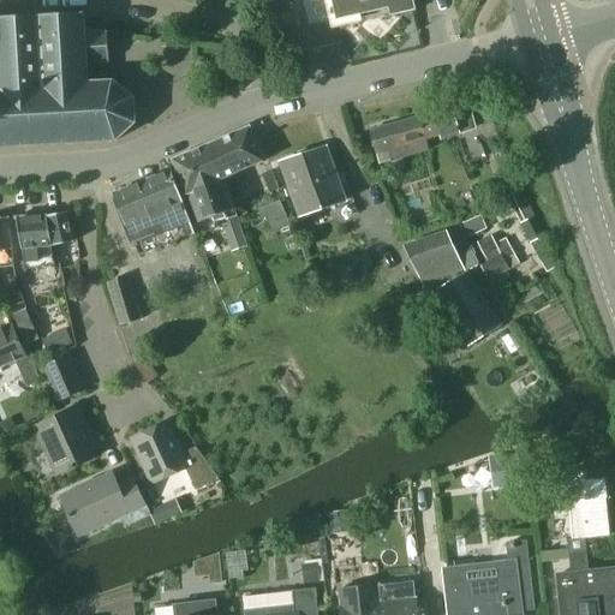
[(264,0),(275,18),(292,9),(287,0),(264,0)]
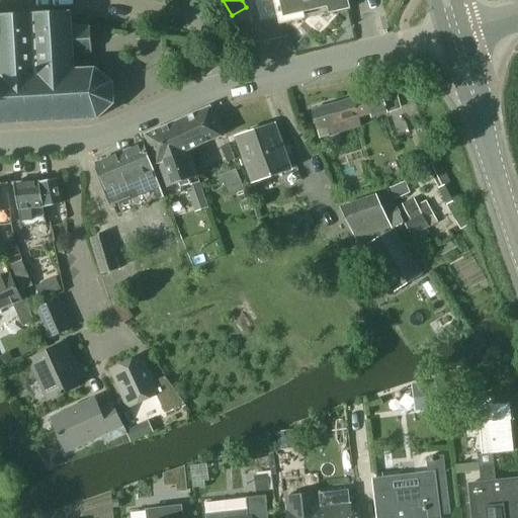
[(279,0),(283,17),(304,13),(303,9),(327,3),(329,14),(350,9),(348,0),(279,0)]
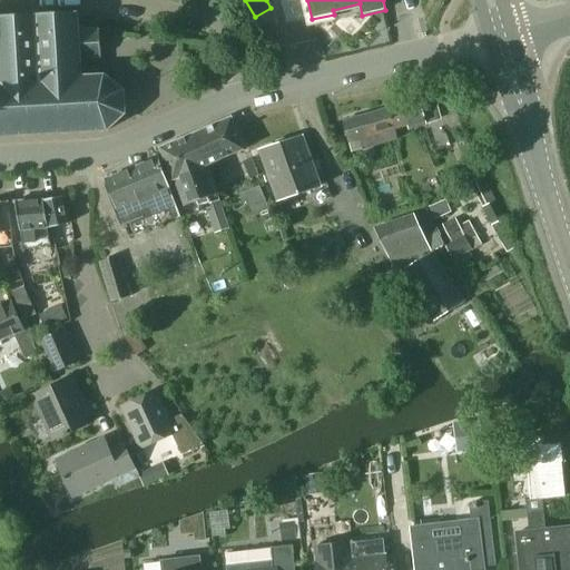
[(0,136),(12,137),(12,138),(16,138),(16,137),(30,136),(30,137),(33,137),(33,135),(47,135),(48,136),(51,136),(50,135),(65,134),(65,135),(68,135),(68,134),(82,133),(82,134),(86,134),(86,133),(100,131),(100,133),(104,133),(104,131),(107,131),(124,116),(125,117),(126,115),(126,112),(125,114),(124,92),(125,92),(125,89),(124,88),(123,89),(109,80),(104,76),(100,76),(100,75),(97,75),(97,76),(82,77),(82,76),(80,76),(79,59),(99,57),(99,58),(100,57),(99,45),(99,35),(99,30),(89,31),(78,32),(78,16),(79,16),(79,12),(77,12),(77,11),(75,11),(75,12),(38,15),(38,13),(35,13),(35,15),(0,17),(0,136)]
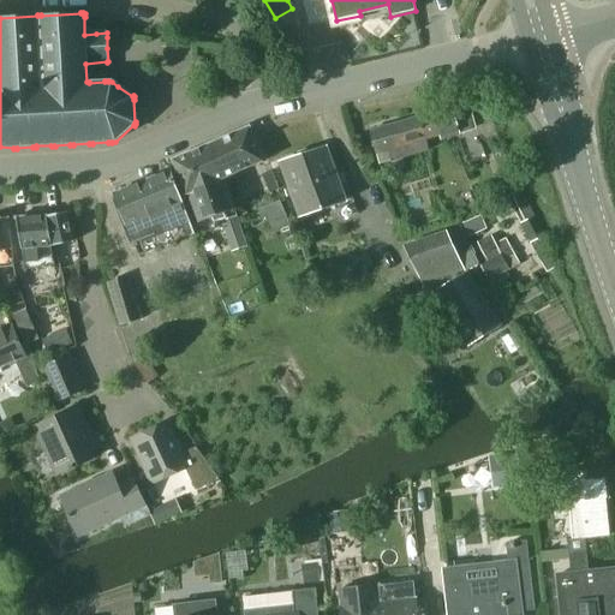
[(460,135),(454,115),(435,123),(433,114),(369,132),(375,154),(384,151),(387,162),(429,150),(425,139),(439,136),(440,141),(460,135)]
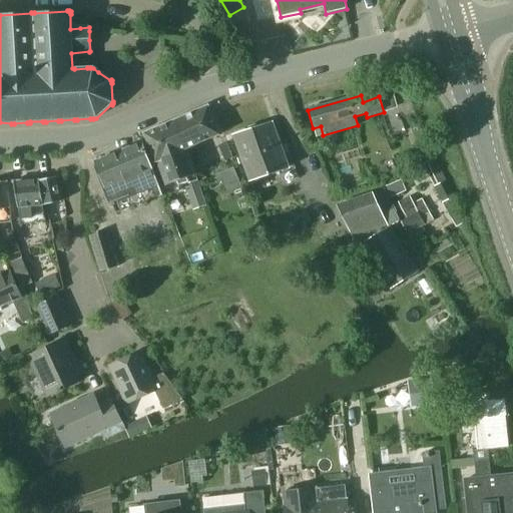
[(207,107),(175,121),(185,150),(186,149),(218,135),(207,107)]
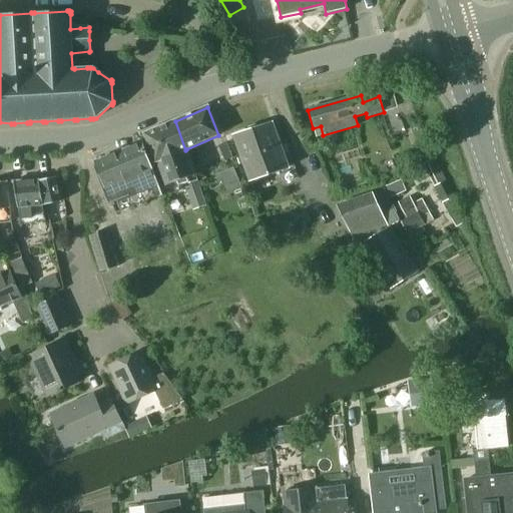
[(185,150),(175,121),(144,134),(146,140),(156,162),(158,161),(166,185),(195,175),(186,149),(185,150)]
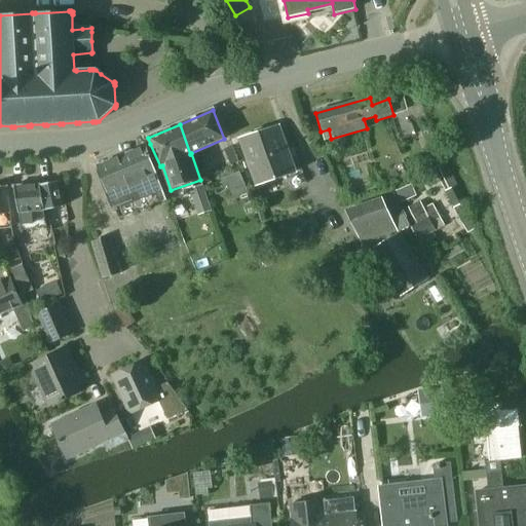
[(239,140),(256,185),(295,173),(278,127),(239,140)]
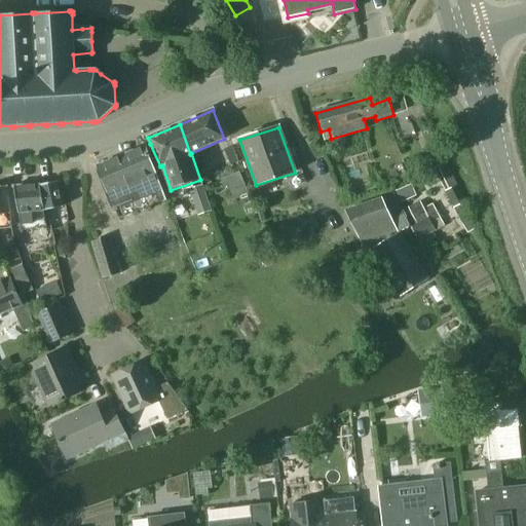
[(166,201),(156,174),(145,147),(97,165),(117,219),(165,200),(165,201),(166,201)]
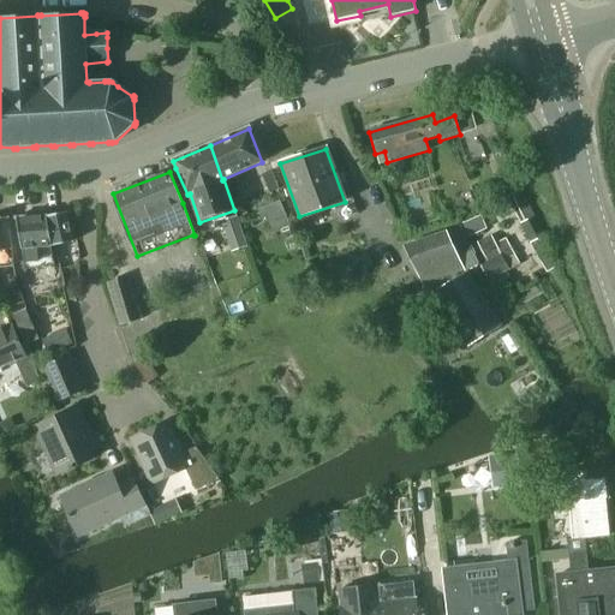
[(503,198),(519,225),(533,216),(519,190),(503,198)]
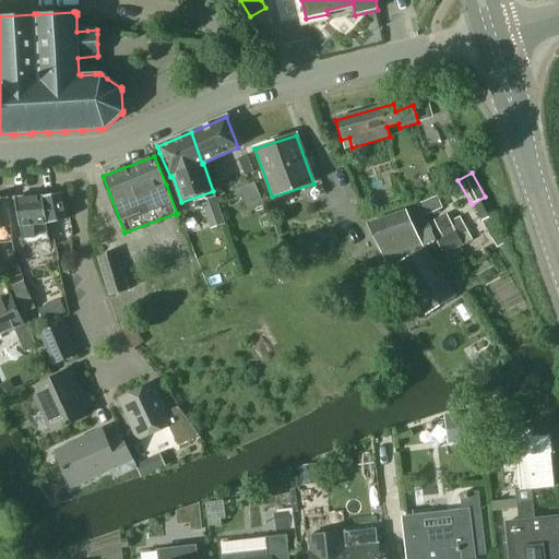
[(246,212),(263,204),(253,181),(232,191),(236,201),(240,199),(246,212)]
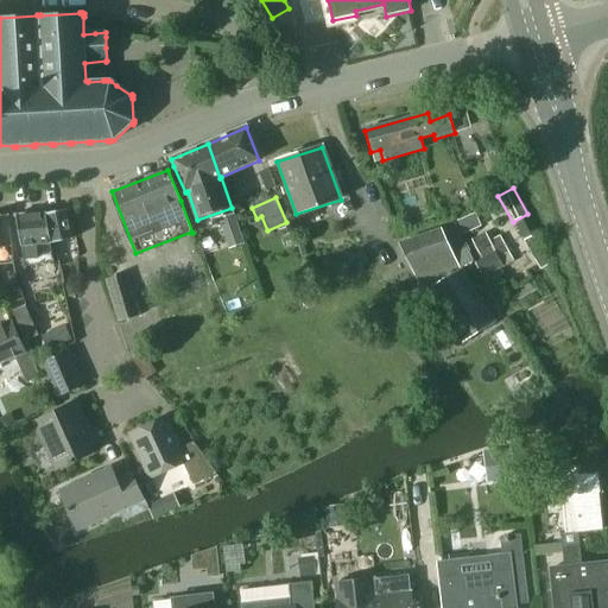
[(232,208),(215,214),(222,234),(239,229),(232,208)]
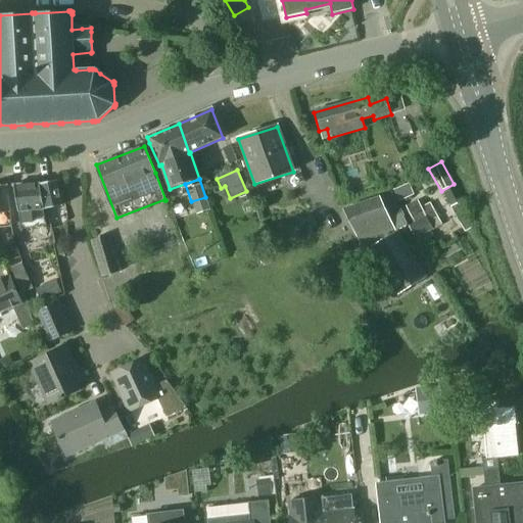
[(56,180),(39,184),(43,208),(61,205),(56,180)]
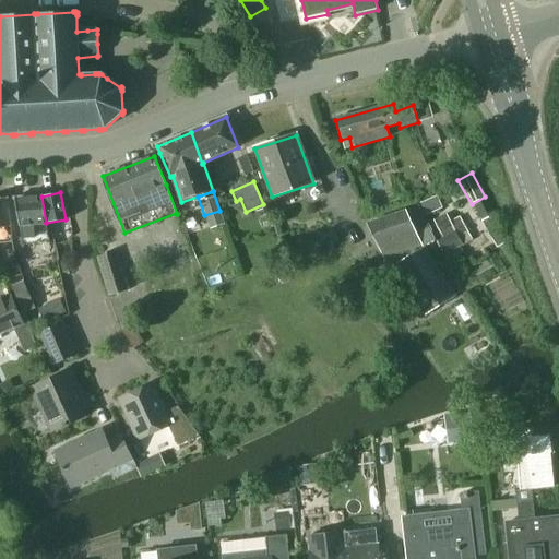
[(42,195),(13,198),(23,245),(49,242),(46,223),(42,197),(42,195)]
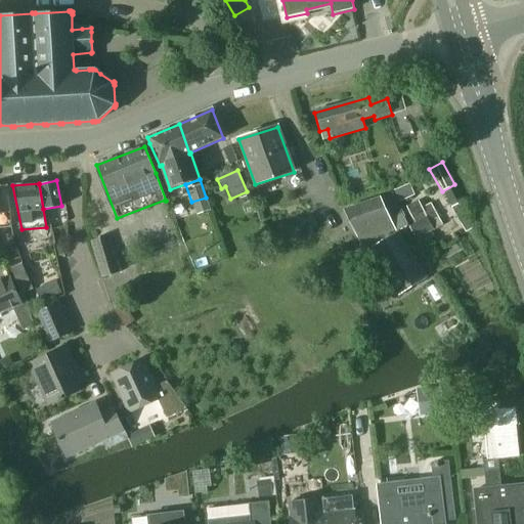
[(454,184),(442,191),(451,209),(459,205),(464,202),(465,202),(460,192),(454,184)]
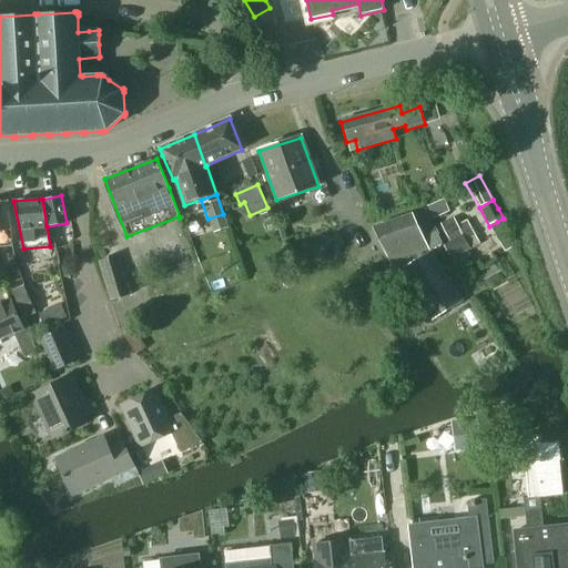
[(9,231),(10,231),(7,201),(0,201),(0,246),(11,245),(9,231)]
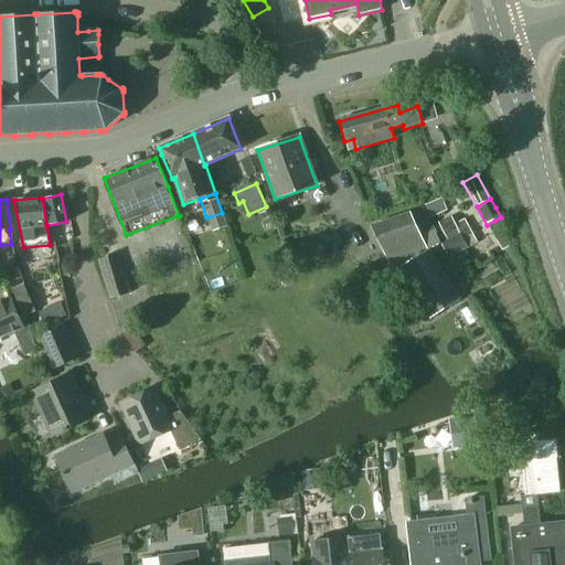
[(424,206),(409,213),(426,252),(429,251),(438,245),(432,233),(435,233),(424,206)]
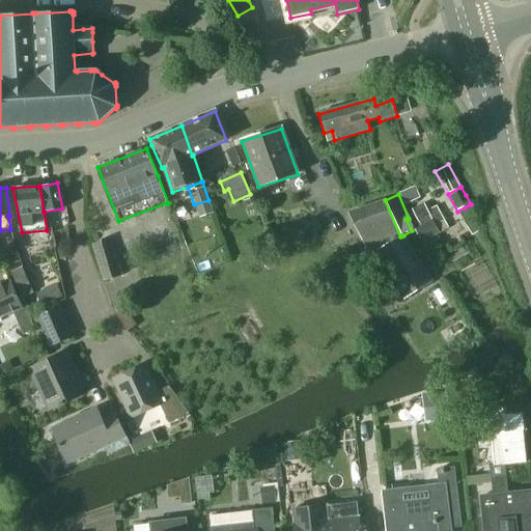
[(371,255),(375,253),(400,236),(385,200),(347,214),(365,250),(367,249),(371,255)]
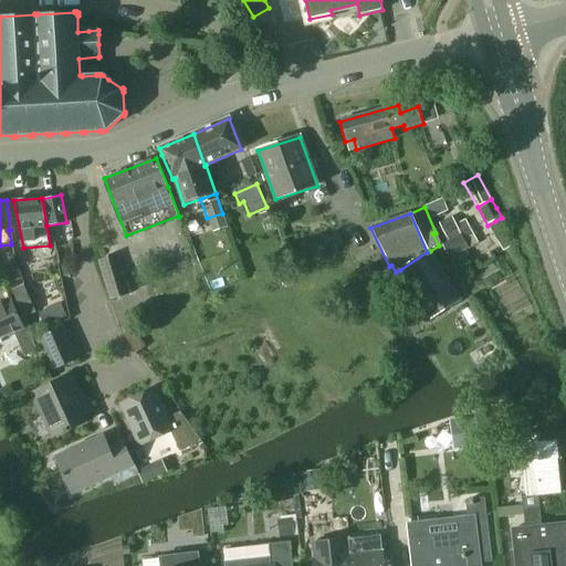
[(510,247),(495,221),(488,226),(502,251),(510,247)]
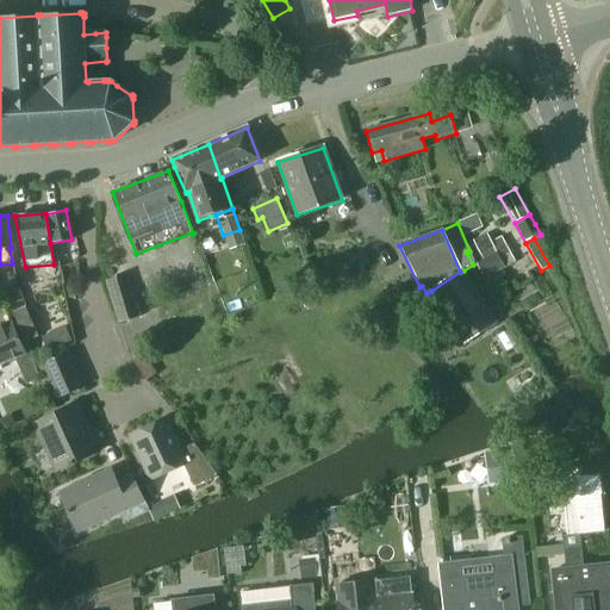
[(505,269),(496,253),(475,265),(485,281),(505,269)]
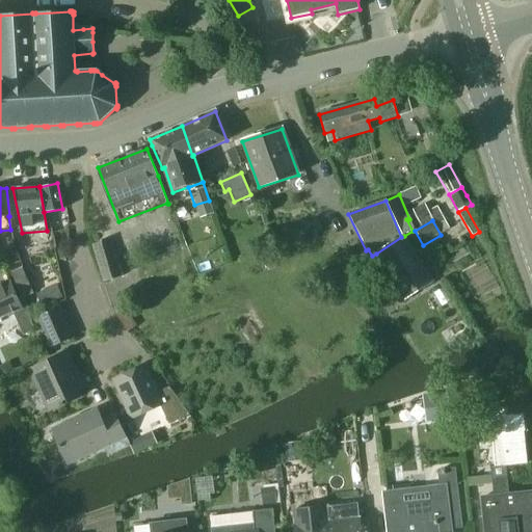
[(432,282),(404,236),(401,237),(376,254),(404,299),(432,282)]
